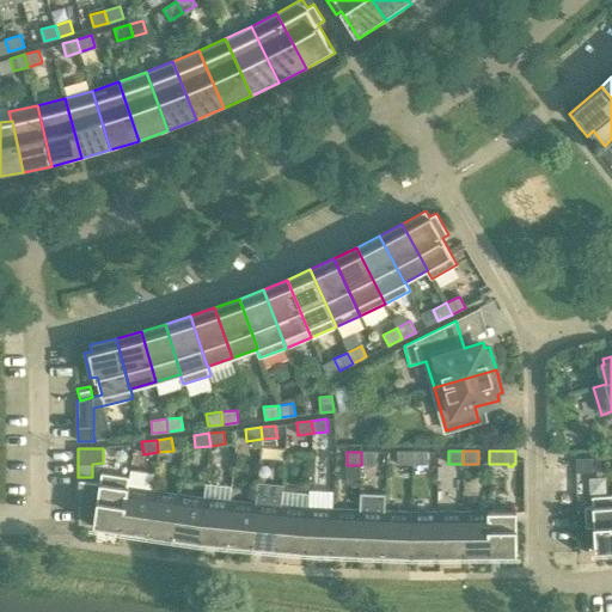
[(377,452),(361,452),(361,465),(377,464),(377,452)]
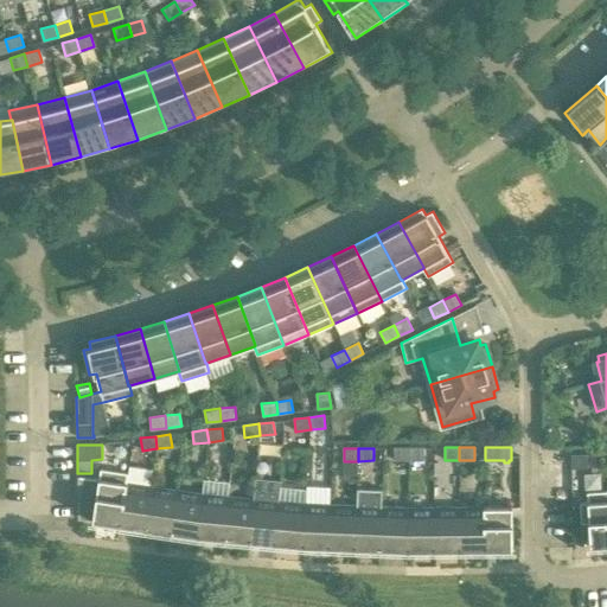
[(409,460),(409,448),(394,448),(394,460),(409,460)]
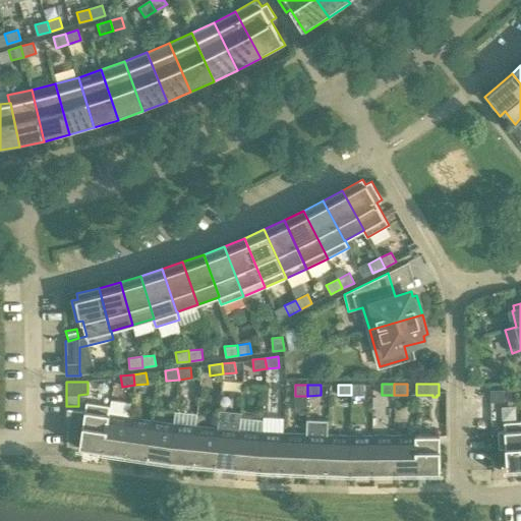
[(351,385),(351,395),(364,395),(364,385),(351,385)]
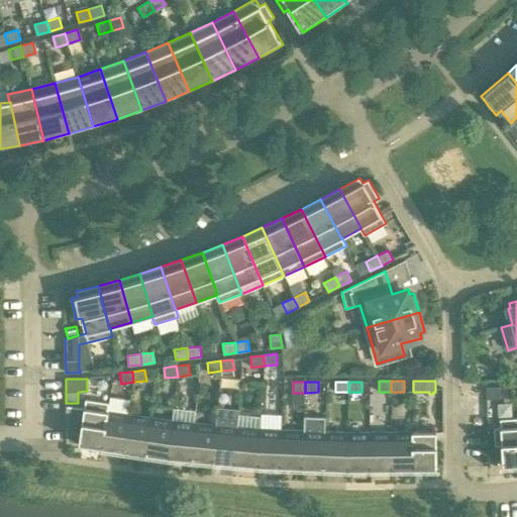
[(501,388),(501,387),(487,387),(487,399),(489,399),(489,398),(501,398),(501,388)]
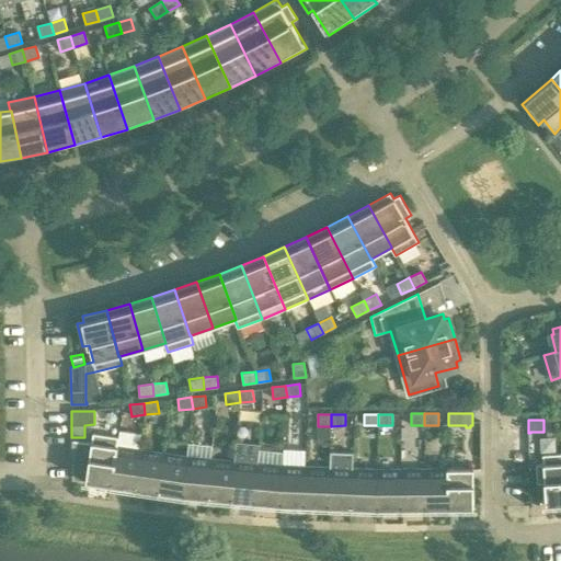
[(116,446),(117,446),(118,437),(93,434),(91,443),(73,439),(71,439),(72,480),(111,485),(116,446)]
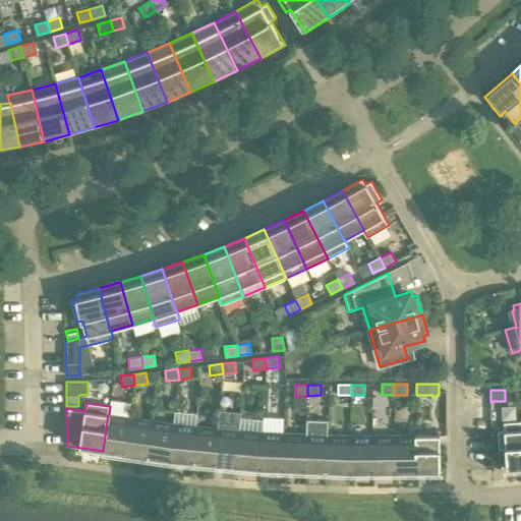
[(221,409),(220,424),(241,425),(242,410),(221,409)]
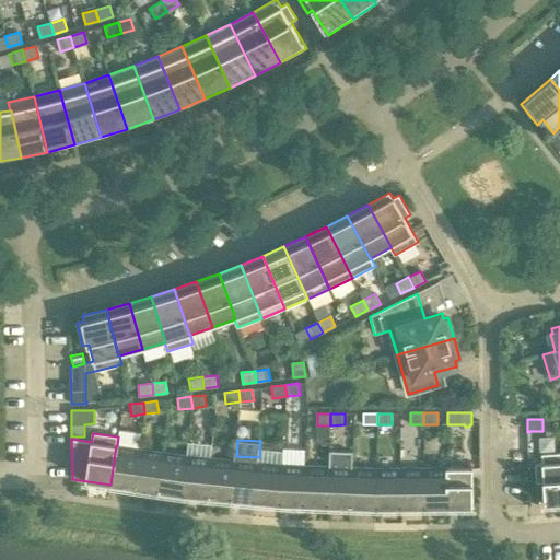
[(140,448),(117,445),(116,445),(111,485),(135,488),(140,448)]
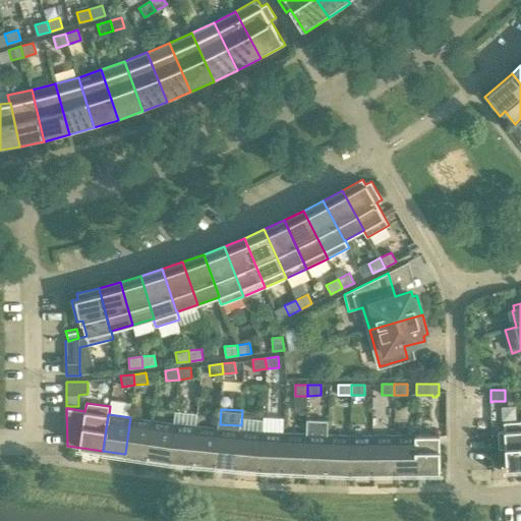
[(243,426),(285,427),(285,417),(243,415),(243,426)]
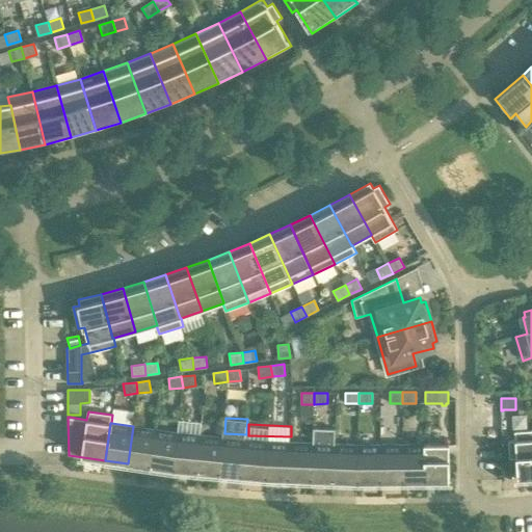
[(155,429),(133,426),(128,463),(150,467),(155,429)]
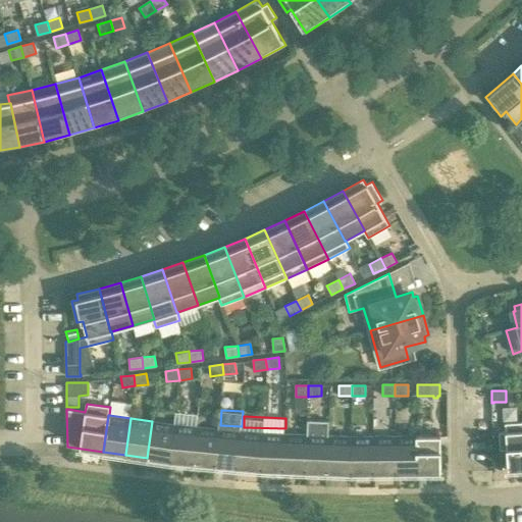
[(309,419),(309,431),(329,432),(330,420),(309,419)]
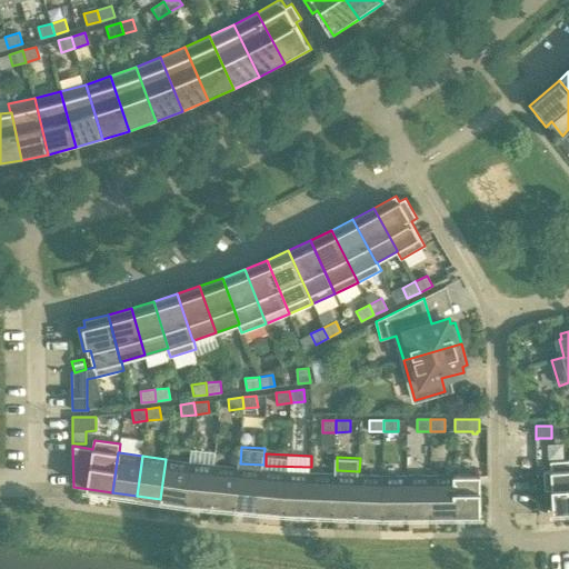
[(190,462),(166,459),(160,499),(185,502),(190,462)]
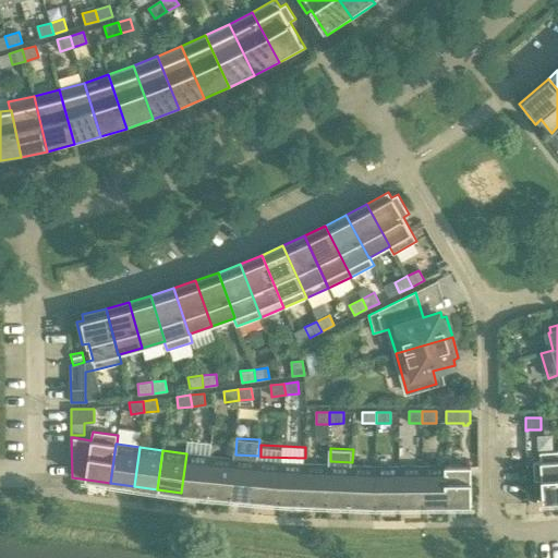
[(557,451),(540,452),(541,462),(533,462),(534,482),(542,481),(543,500),(542,500),(542,502),(557,500),(557,451)]
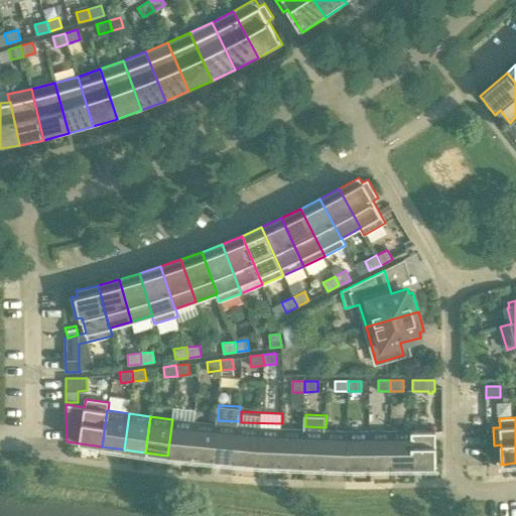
[(172,419),(167,456),(190,458),(194,421),(172,419)]
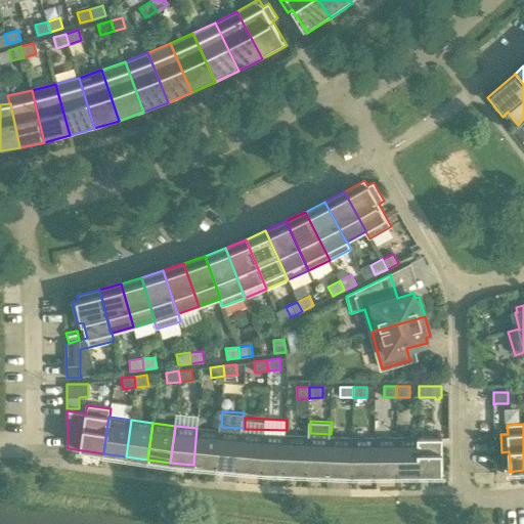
[(219,430),(197,428),(193,465),(216,467),(219,430)]
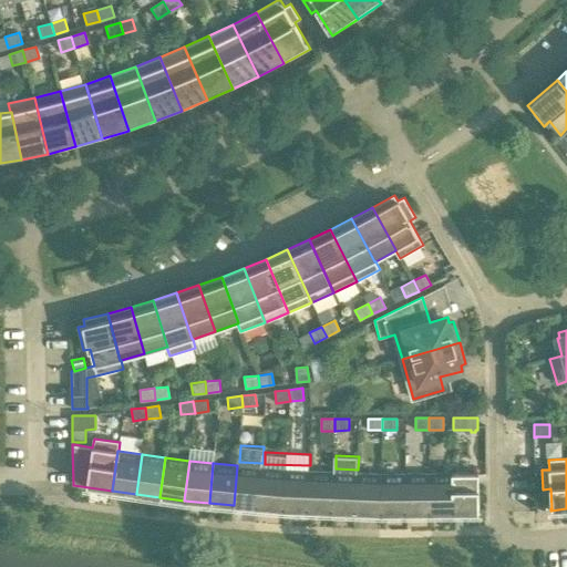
[(237,465),(234,505),(257,507),(261,467),(237,465)]
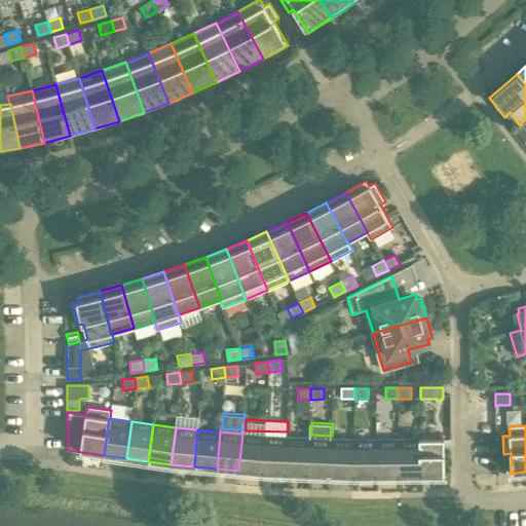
[(242,434),(238,471),(262,473),(264,436),(242,434)]
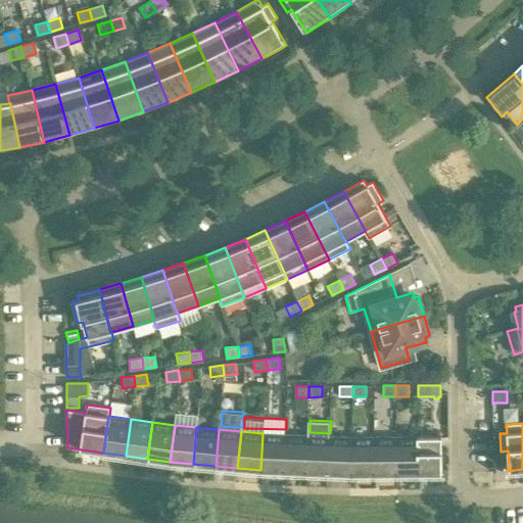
[(263,433),(260,470),(283,471),(285,434),(263,433)]
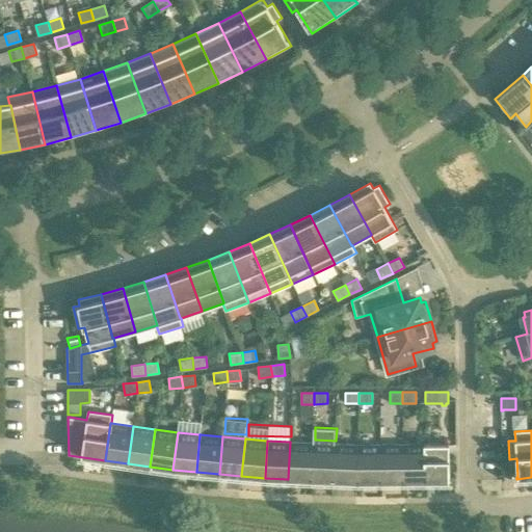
[(290,442),(288,479),(311,480),(313,443),(290,442)]
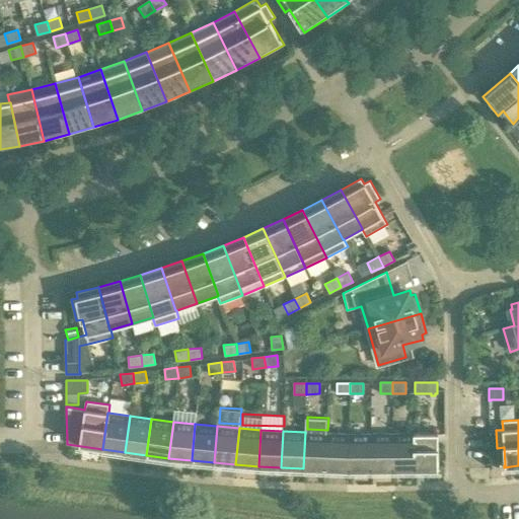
[(327,433),(305,432),(303,468),(325,469),(327,433)]
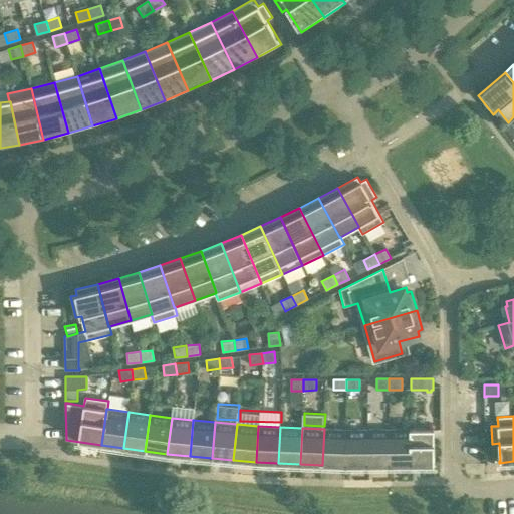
[(324,429),(322,465),(345,466),(345,430),(324,429)]
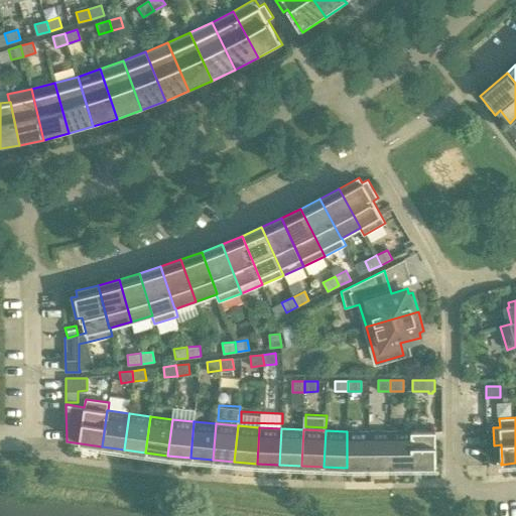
[(435,430),(413,431),(413,468),(437,467),(437,466),(436,466),(435,430)]
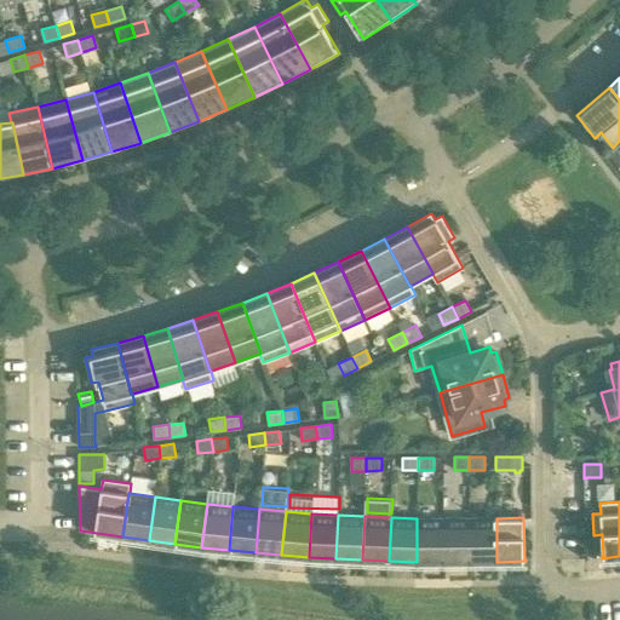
[(443,518),(417,518),(417,562),(443,562),(443,518)]
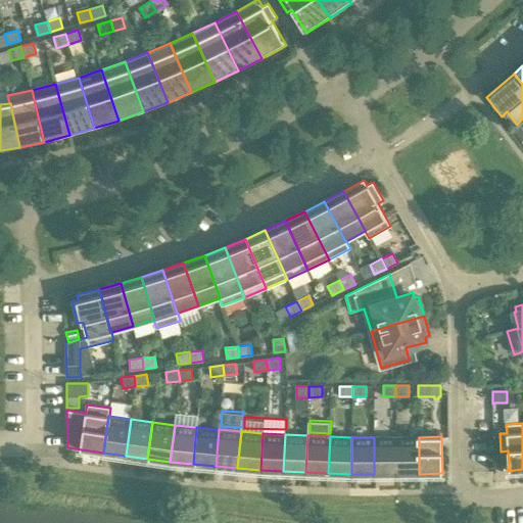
[(396,474),(396,437),(374,437),(374,474),(396,474)]
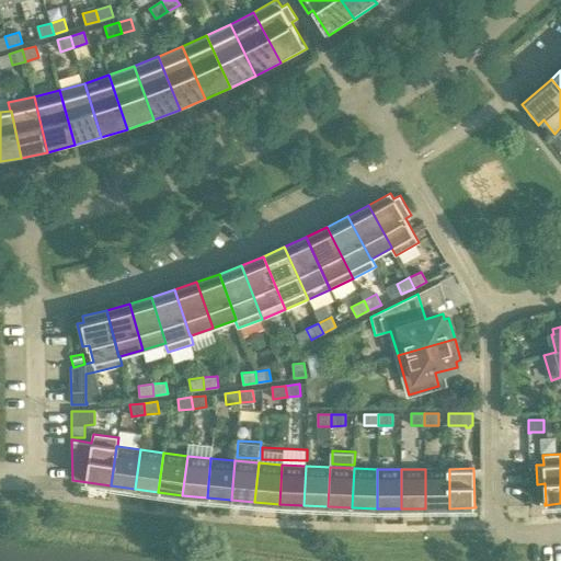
[(449,508),(449,469),(425,469),(425,508),(449,508)]
